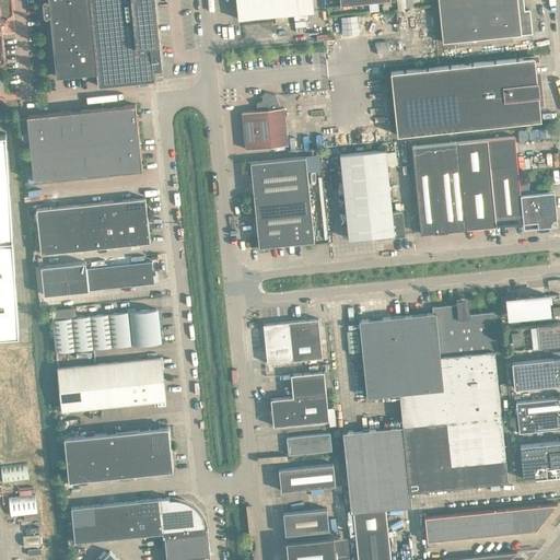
[(0,0),(0,60),(4,58),(1,21),(13,13),(11,0),(0,0)]
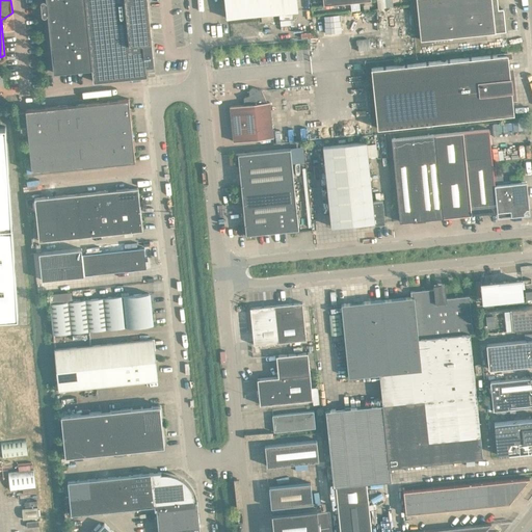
[(45,0),(46,2),(47,12),(53,73),(91,69),(84,0),(45,0)]
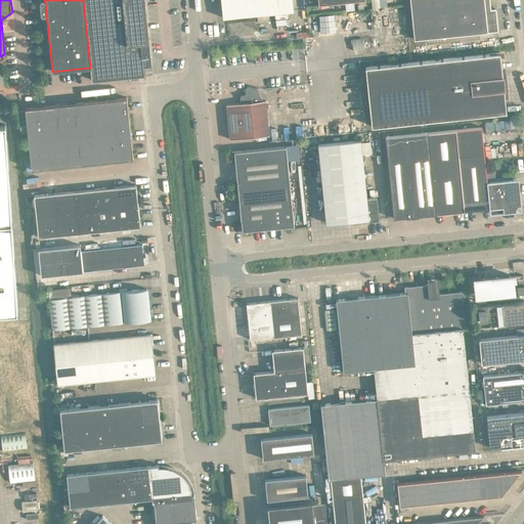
[(83,0),(90,68),(91,80),(144,75),(143,66),(151,66),(144,0),(83,0)]
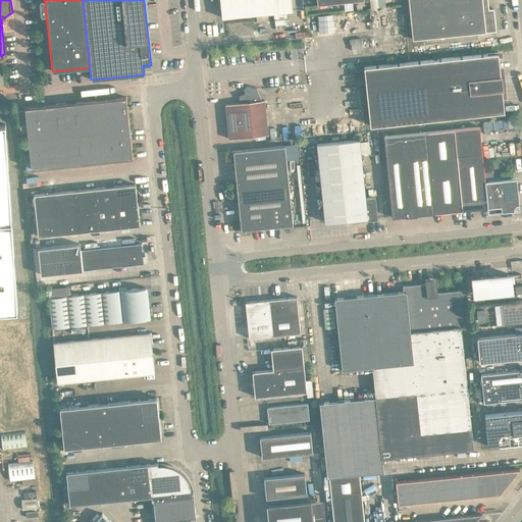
[(219,0),(222,17),(257,13),(264,13),(262,0),(219,0)]
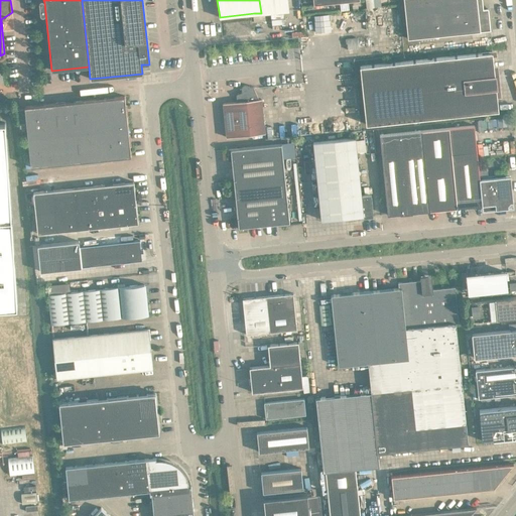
[(259,0),(261,13),(289,10),(287,0),(259,0)]
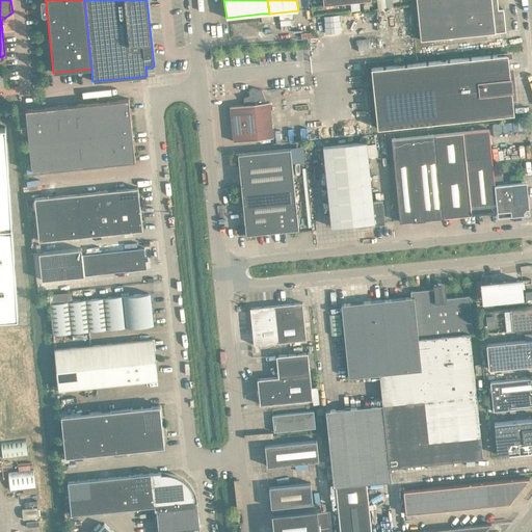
[(416,0),(421,40),(505,31),(503,9),(496,9),(495,0),(416,0)]
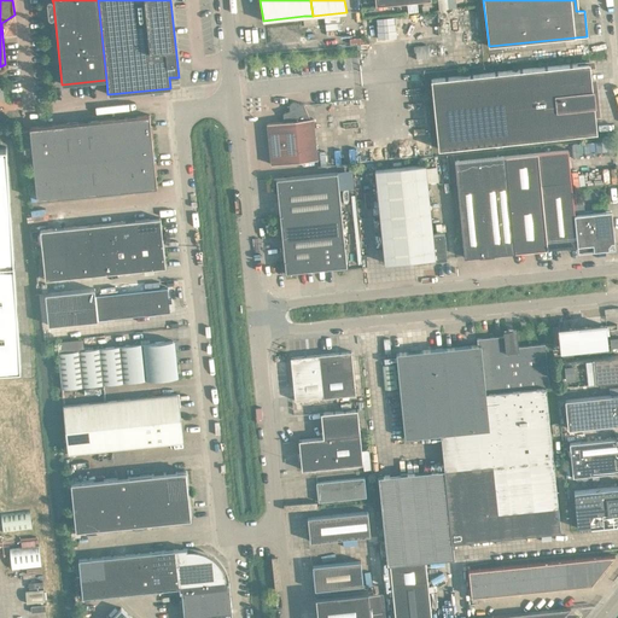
[(396,36),(394,16),(375,18),(377,39),(396,36)]
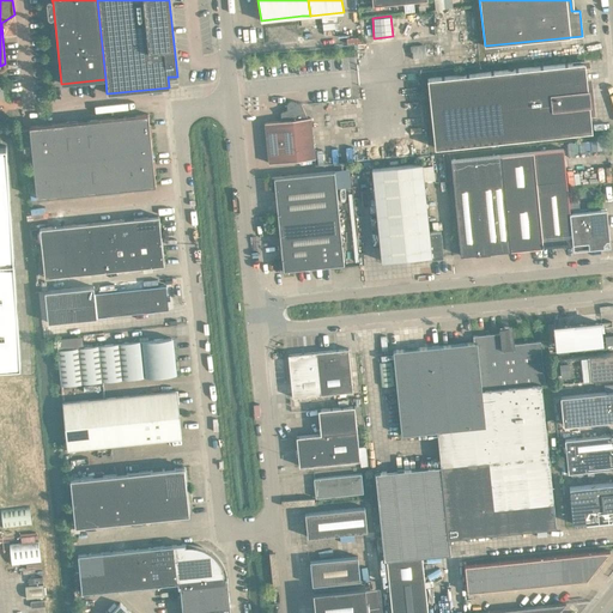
[(410,47),(411,59),(426,58),(425,44),(410,47)]
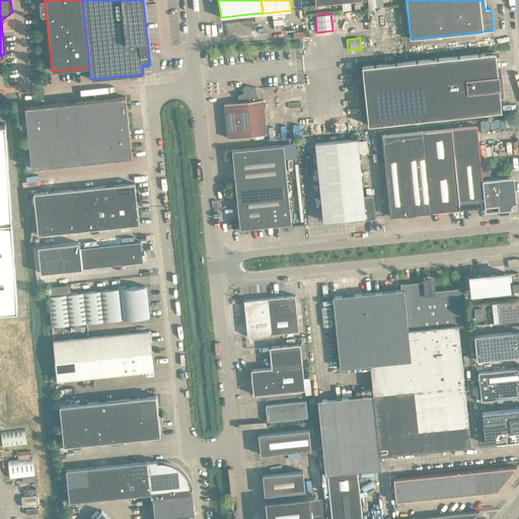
[(368,125),(473,114),(502,110),(498,82),(495,52),(362,66),(368,125)]
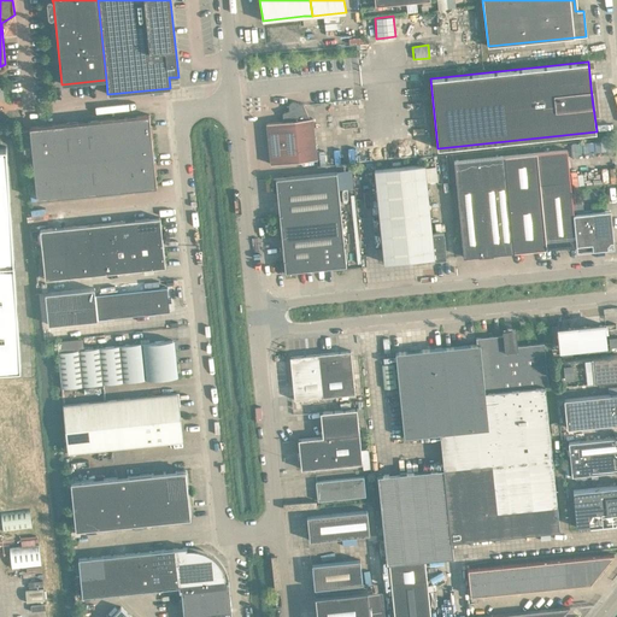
[(266,123),(270,164),(316,159),(312,118),(309,118),(303,104),(292,101),(288,104),(288,110),(282,112),(283,121),(266,123)]
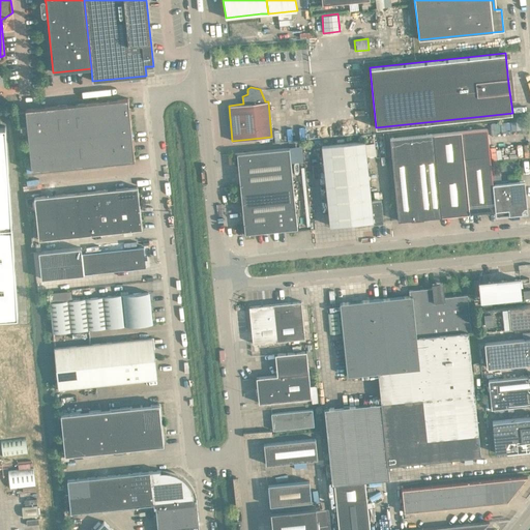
[(25,109),(28,140),(31,171),(135,159),(128,98),(25,109)]
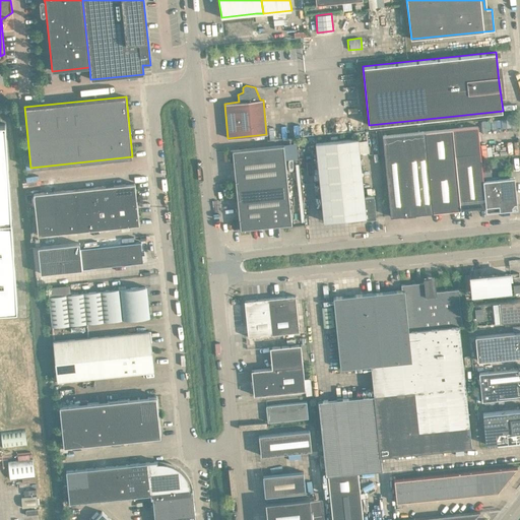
[(0,311),(17,310),(5,124),(0,124),(0,311)]
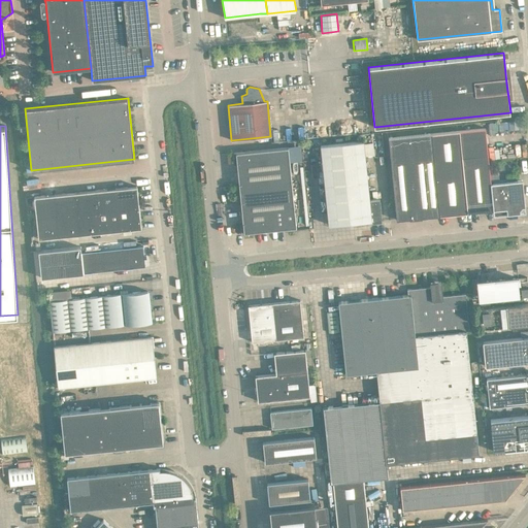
[(396,220),(439,216),(466,212),(466,213),(467,212),(462,157),(488,155),(485,128),(432,133),(388,137),(396,220)]
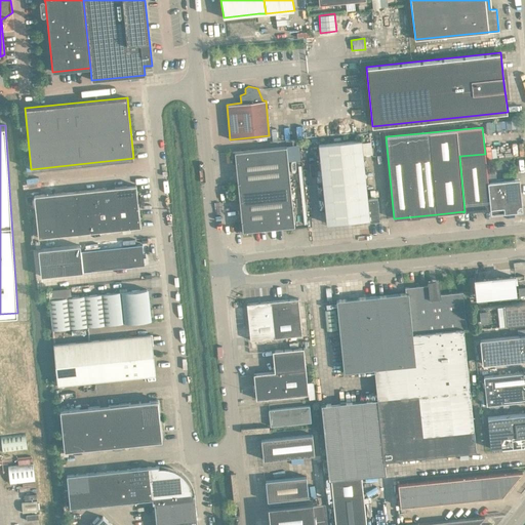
[(319,144),(326,224),(369,219),(369,220),(379,219),(377,198),(367,199),(362,139),(319,144)]
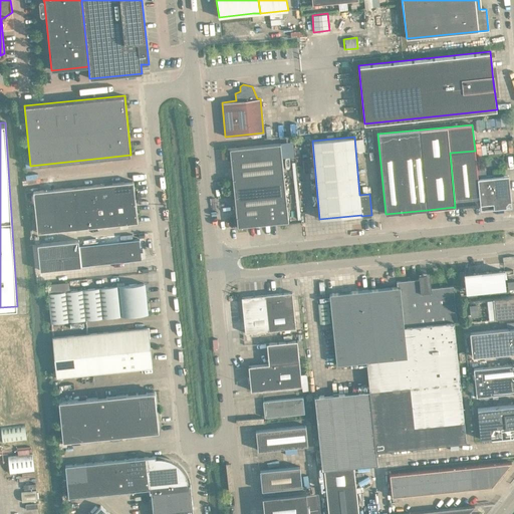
[(231,160),(232,176),(229,177),(232,199),(234,198),(236,214),(234,215),(235,227),(236,228),(237,229),(246,228),(246,225),(280,222),(280,225),(288,224),(280,144),(227,149),(228,161),(231,160)]
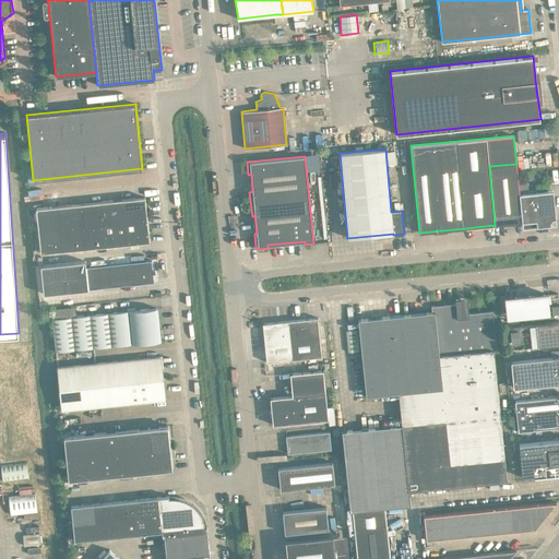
[(536,221),(536,226),(550,225),(550,222),(552,219),(556,218),(555,205),(552,190),(520,193),(516,164),(489,166),(495,225),(522,222),(536,221)]
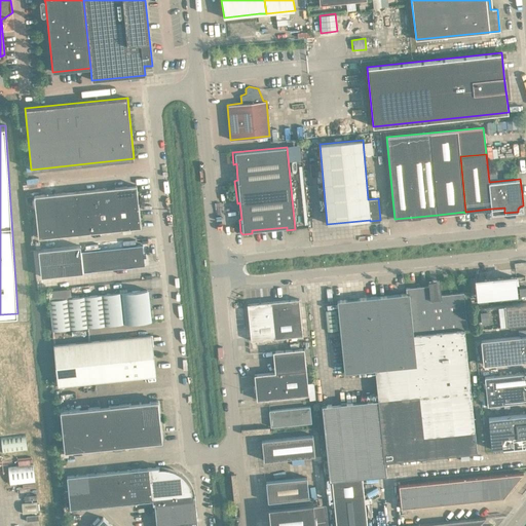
[(34,195),(38,237),(141,227),(136,185),(34,195)]
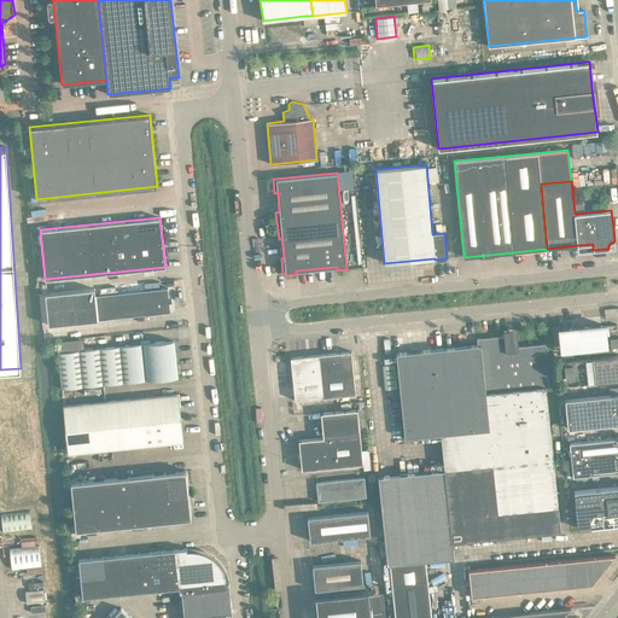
[(94,287),(45,293),(48,325),(98,319),(170,312),(168,287),(94,295),(94,287)]
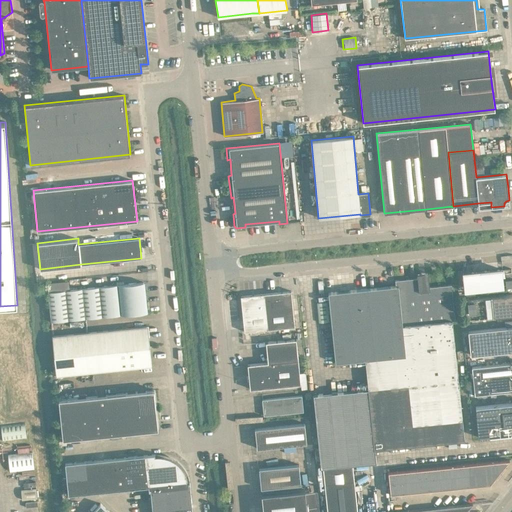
[(502,269),(488,271),(490,289),(503,287),(502,269)]
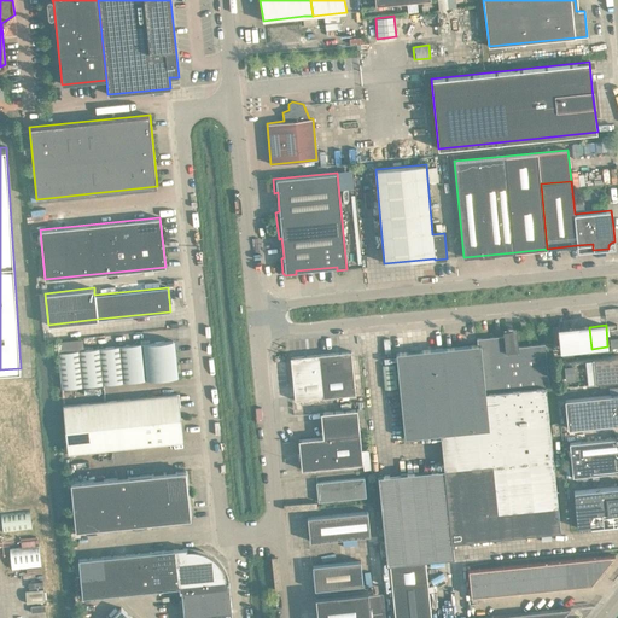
[(589,327),(573,328),(576,350),(592,349),(589,327)]
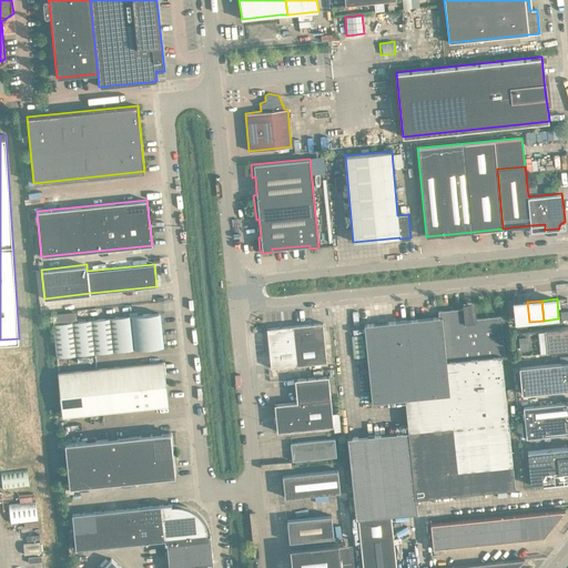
[(527,302),(513,303),(515,323),(529,322),(527,302)]
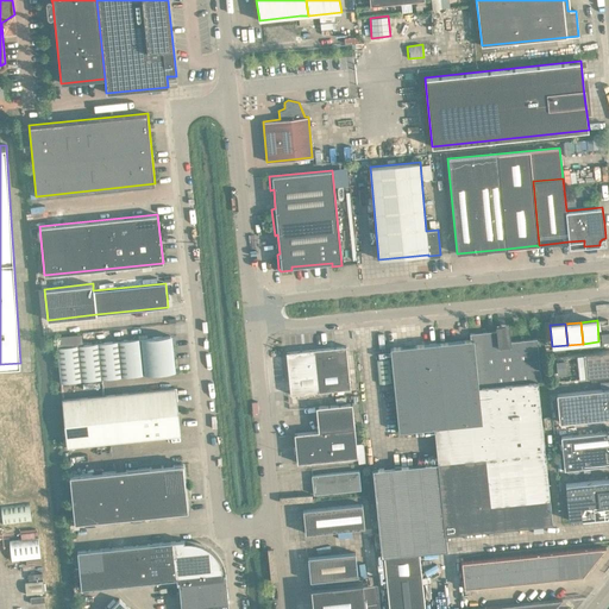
[(447,550),(445,534),(552,523),(538,381),(541,381),(537,339),(508,341),(508,345),(501,345),(500,330),(470,333),(471,339),(390,349),(399,431),(434,427),(438,463),(372,469),(381,556),(383,556),(419,552),(447,550)]
